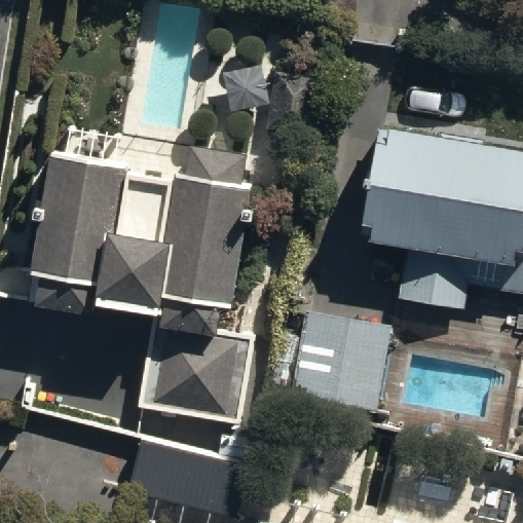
[(314,77),(271,73),(266,128),(309,133),(314,77)]
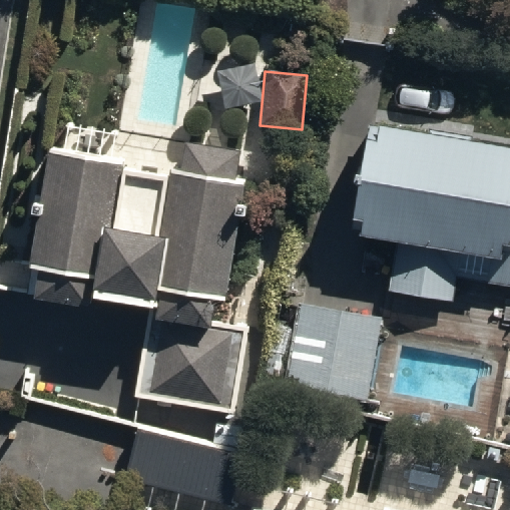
[(392,240),(385,292),(450,301),(453,280),(509,288),(509,146),(377,128),(375,141),(365,140),(354,217),(362,218),(359,235),(392,240)]
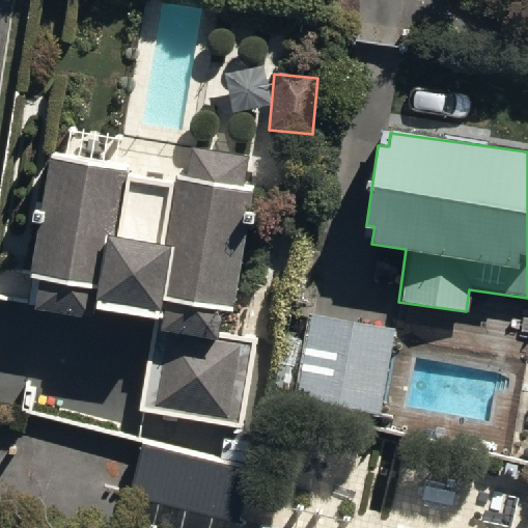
[(135,166),(48,154),(31,275),(38,276),(33,308),(94,316),(96,305),(158,313),(144,411),(240,423),(251,344),(218,340),(223,308),(232,309),(249,188),(241,187),(246,155),(195,147),(191,176),(177,174),(176,182),(134,176),(135,166)]
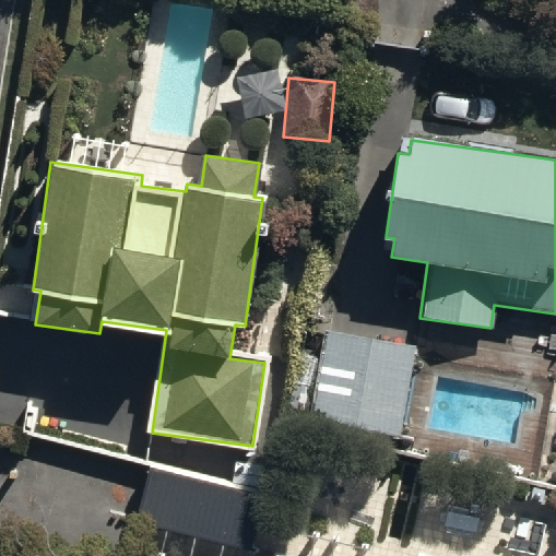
[(413,350),(324,334),(308,424),(398,439),(413,350)]
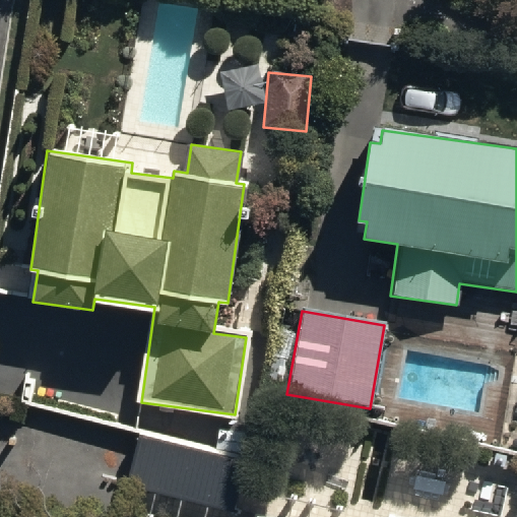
[(244,460),(139,435),(125,486),(232,511),(244,460)]
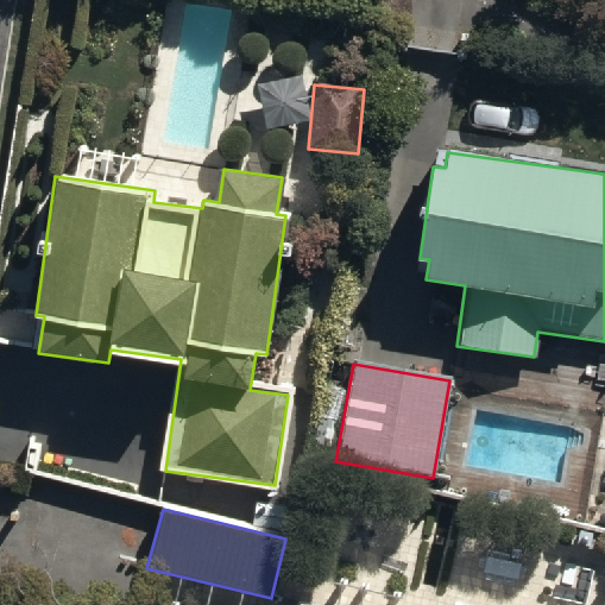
All buildings are outlined.
